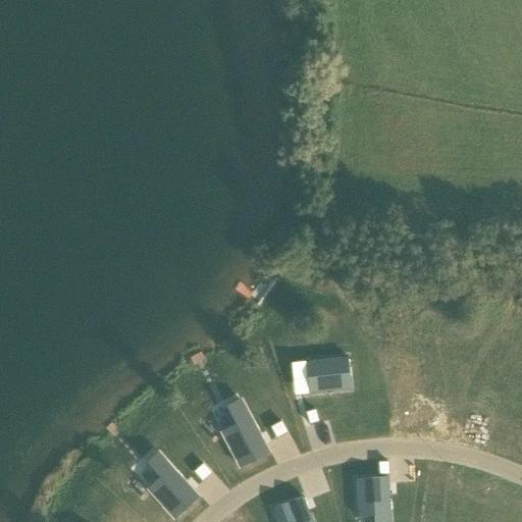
[(305,361),(308,394),(351,389),(348,357),(305,361)]
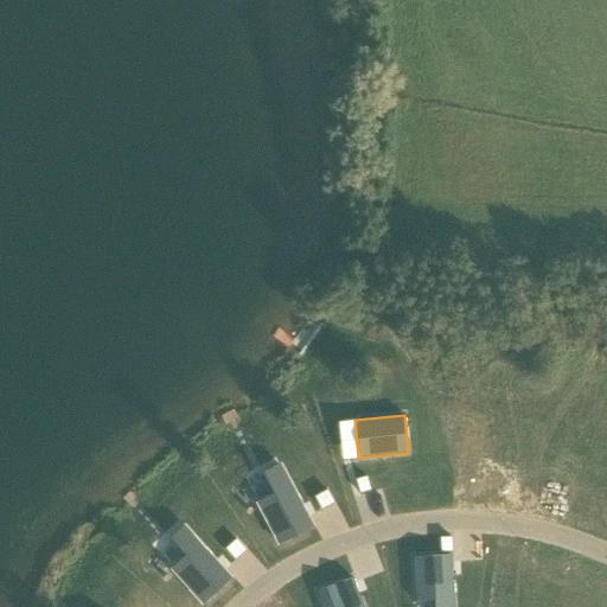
[(312,525),(280,465),(264,473),(275,494),(257,503),(279,543),(312,525)]
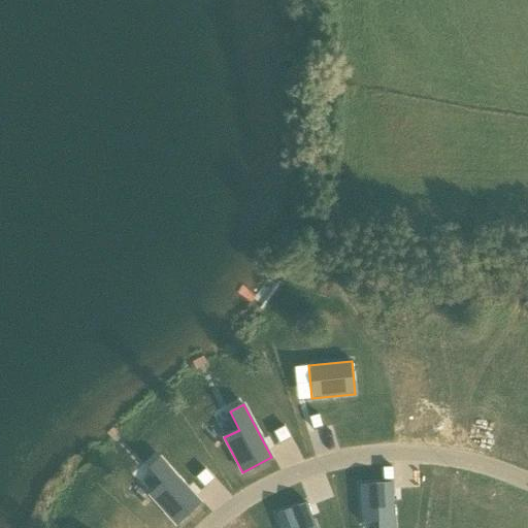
[(312,429),(322,426),(319,415),(309,417),(312,429)]
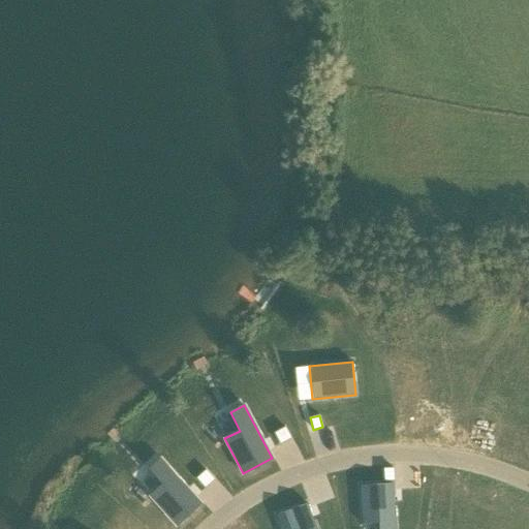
[(290,438),(285,427),(274,433),(280,443),(290,438)]
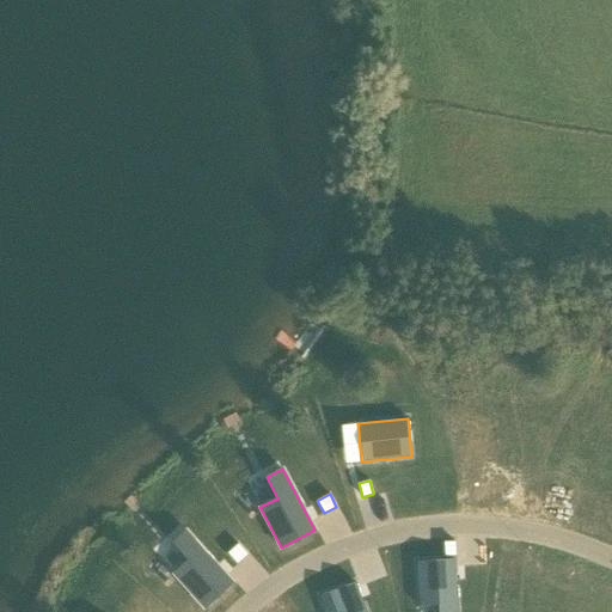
[(232,582),(185,531),(172,543),(188,561),(173,574),(203,607),(232,582)]
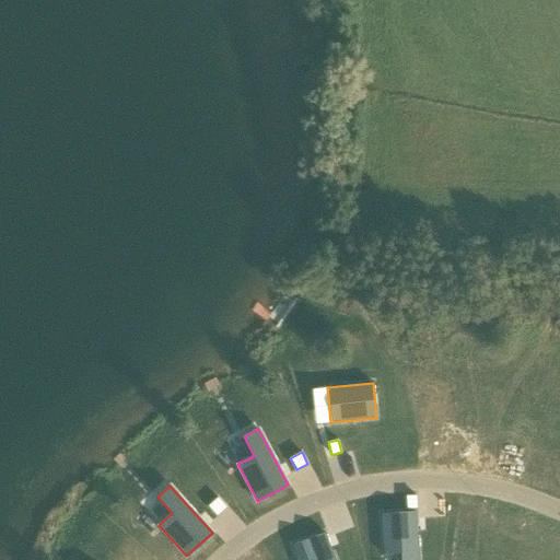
[(416,496),(406,496),(407,509),(417,509),(416,496)]
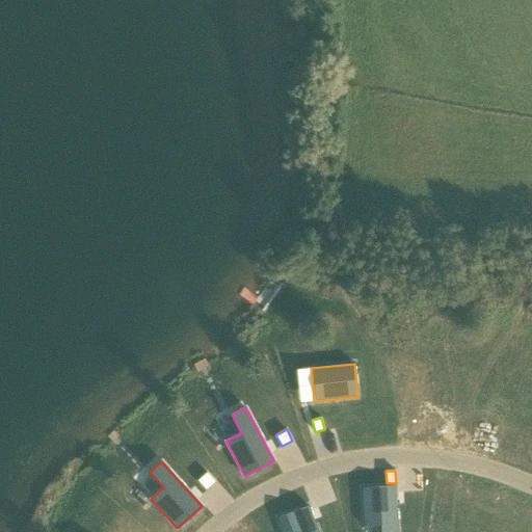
[(215,481),(207,473),(197,480),(206,489),(215,481)]
